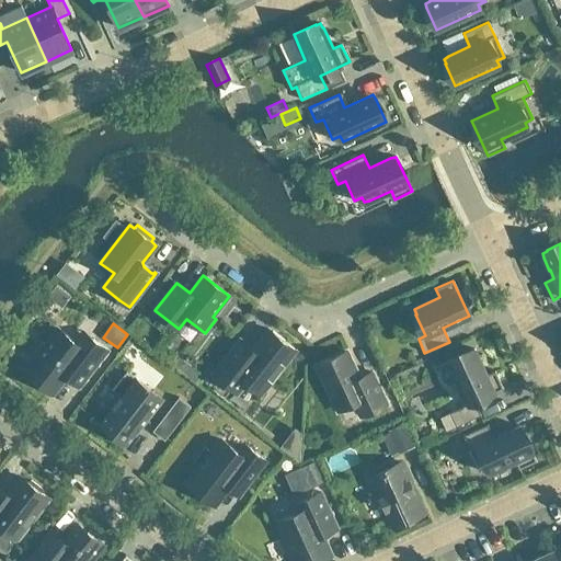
[(84,350),(58,329),(46,345),(42,342),(32,355),(35,358),(24,373),(53,393),(64,379),(68,379),(79,387),(107,350),(92,339),(84,350)]
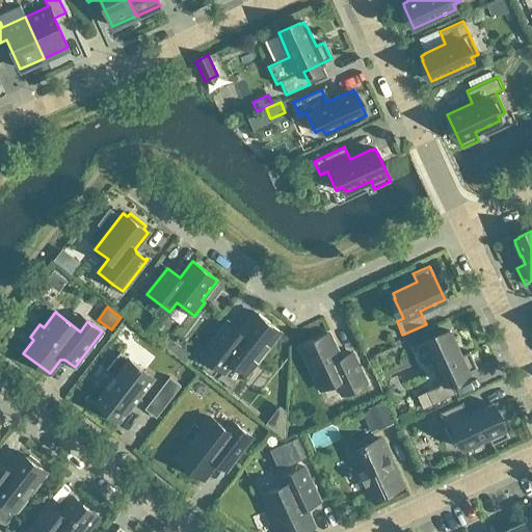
[(246,374),(280,331),(255,312),(240,331),(228,322),(202,354),(224,373),(232,363),(246,374)]
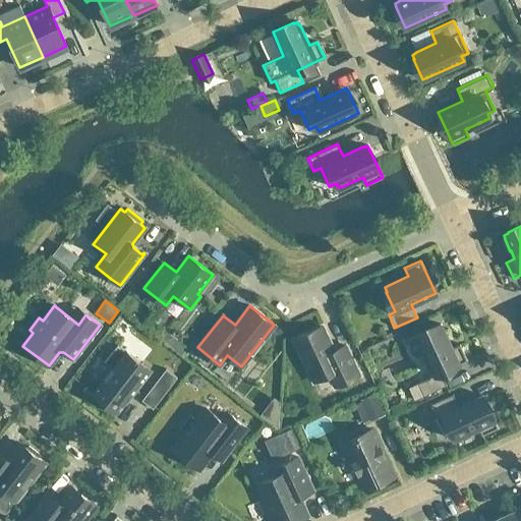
[(440,324),(436,326),(406,339),(414,357),(423,353),(433,375),(408,388),(413,400),(446,386),(441,372),(467,360),(459,344),(451,348),(448,340),(443,328),(442,329),(440,324)]
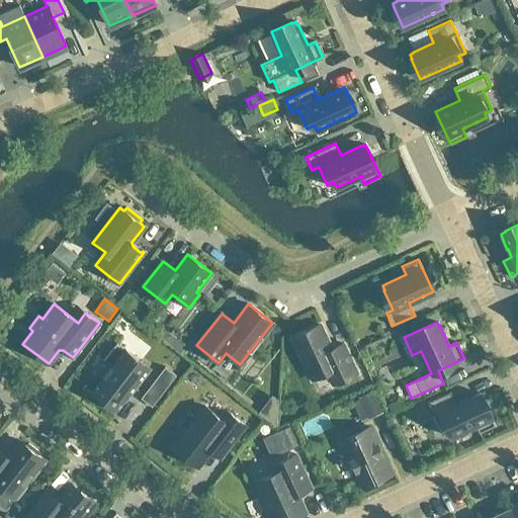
[(357,372),(343,344),(331,350),(319,325),(292,337),(312,378),(327,372),(332,384),(357,372)]
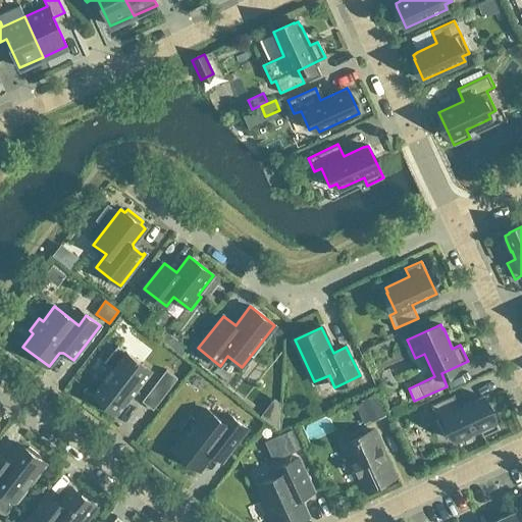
[(176,341),(171,348),(181,355),(187,348),(176,341)]
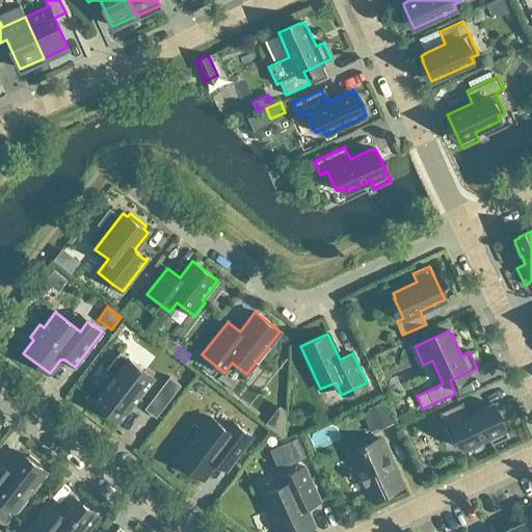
[(113,376),(95,401),(121,422),(153,379),(120,353),(106,370),(113,376)]
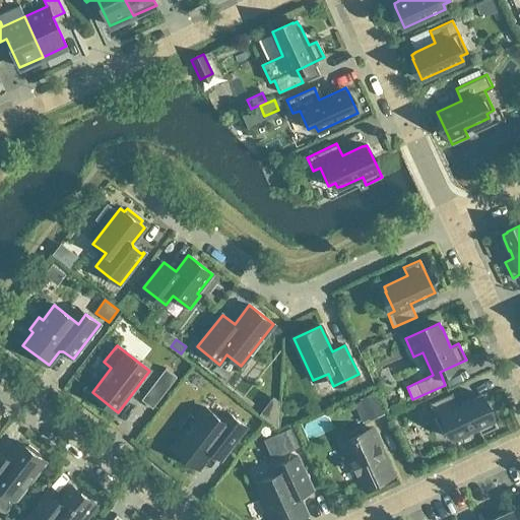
[(57,389),(71,365),(61,359),(47,383),(57,389)]
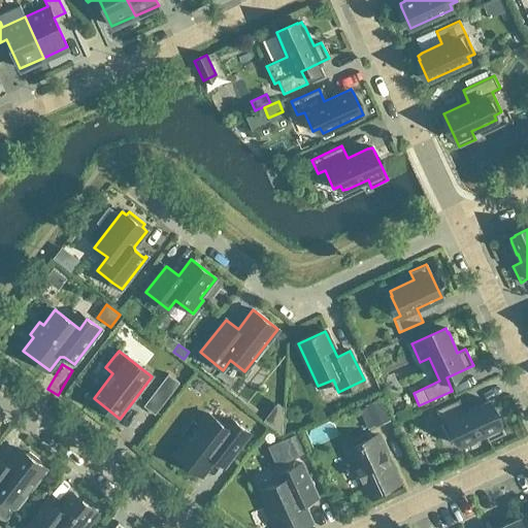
[(141,405),(154,415),(177,383),(166,373),(141,405)]
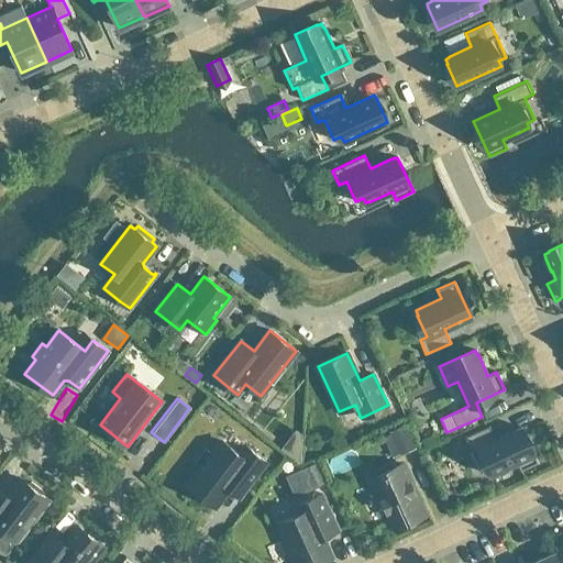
[(404,424),(390,431),(394,441),(400,454),(415,448),(408,434),(404,424)]
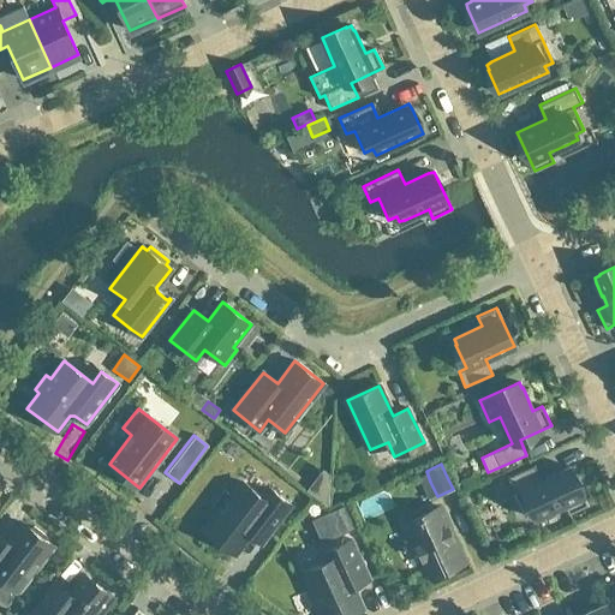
[(531,466),(507,477),(525,515),(533,512),(536,518),(541,515),(542,515),(565,505),(568,514),(587,506),(573,472),(572,472),(569,467),(565,470),(565,469),(538,481),(531,466)]
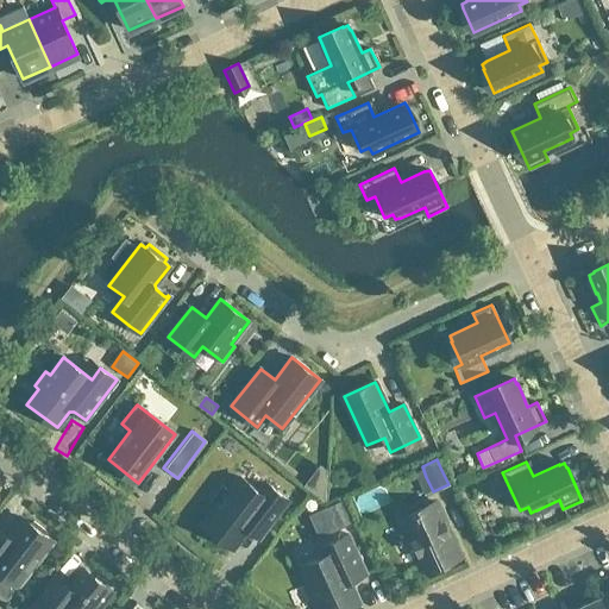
[(258,539),(265,529),(288,501),(267,485),(261,494),(240,478),(228,493),(221,487),(211,501),(218,507),(203,525),(233,548),(248,531),(258,539)]
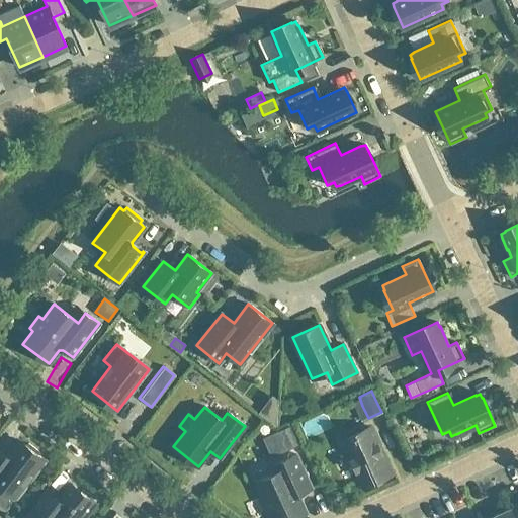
[(288,425),(271,433),(280,452),(297,445),(288,425)]
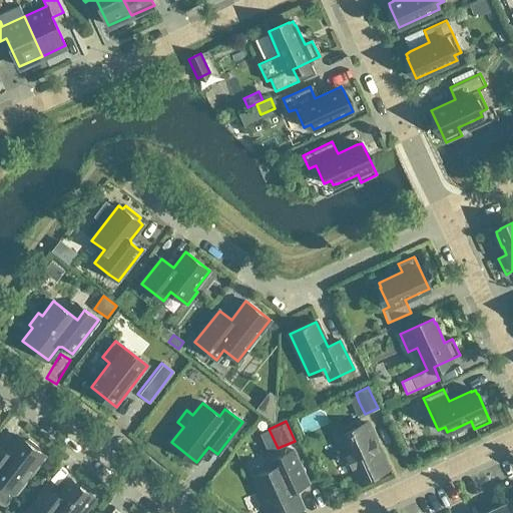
[(388,468),(367,423),(338,436),(359,482),(388,468)]
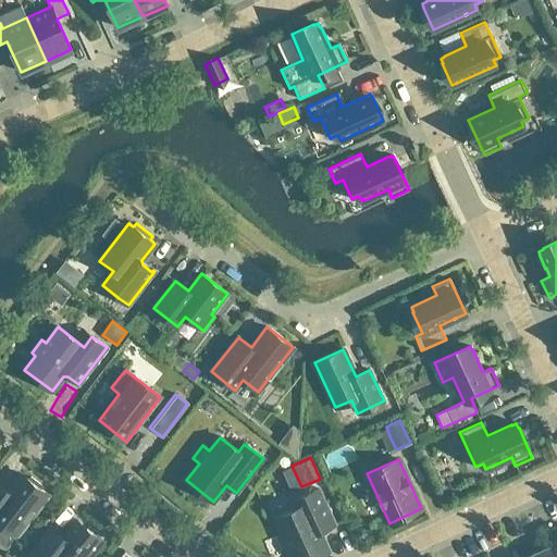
[(0,523),(16,536),(48,495),(21,473),(8,491),(0,484),(0,523)]
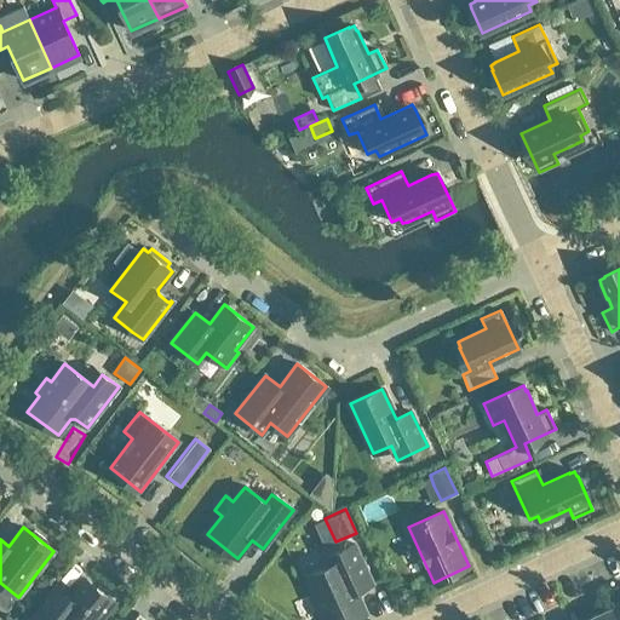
[(328,567),(306,577),(315,596),(313,597),(320,613),(322,612),(326,619),(350,619),(366,613),(356,591),(373,584),(355,544),(325,558),(328,567)]
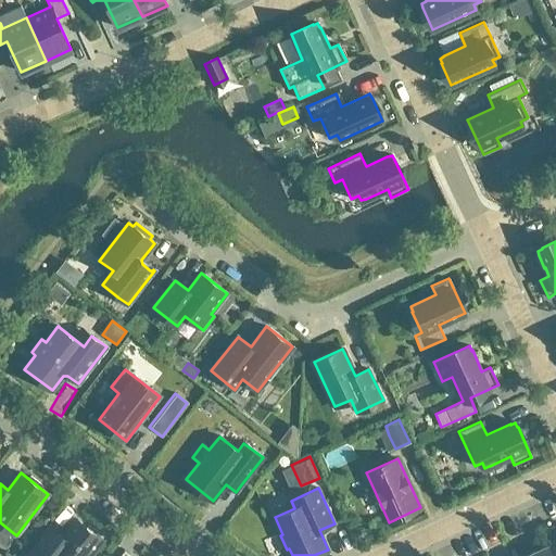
[(50,527),(27,555),(90,555),(103,540),(76,519),(62,536),(50,527)]
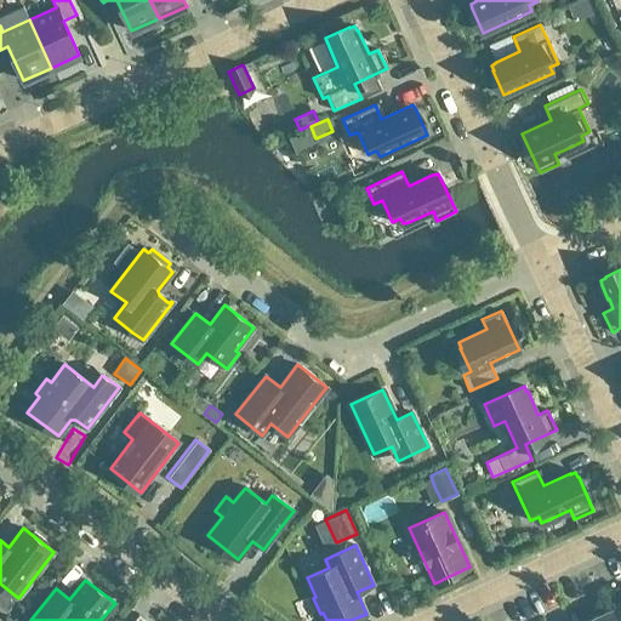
[(620,620),(620,604),(602,614),(604,620),(620,620)]
